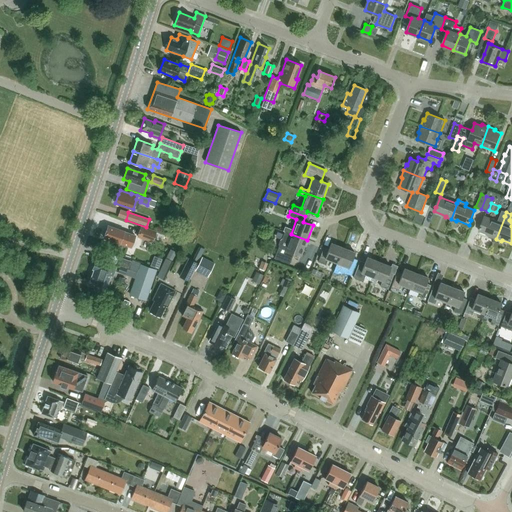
[(424,216),(416,213),(412,220),(421,224),(424,216)]
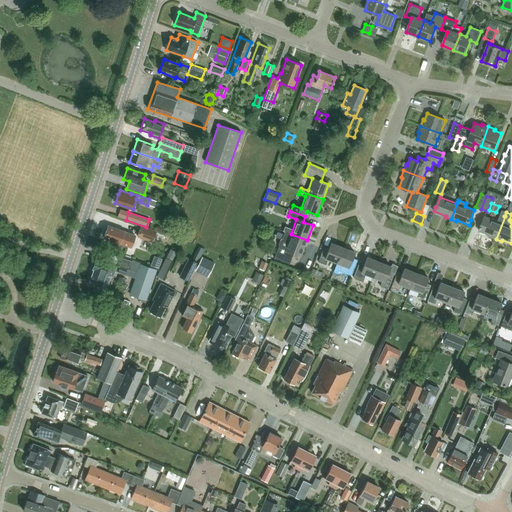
[(505,216),(504,216),(500,214),(497,221),(485,216),(481,226),(479,231),(491,236),(490,237),(496,239),(505,216)]
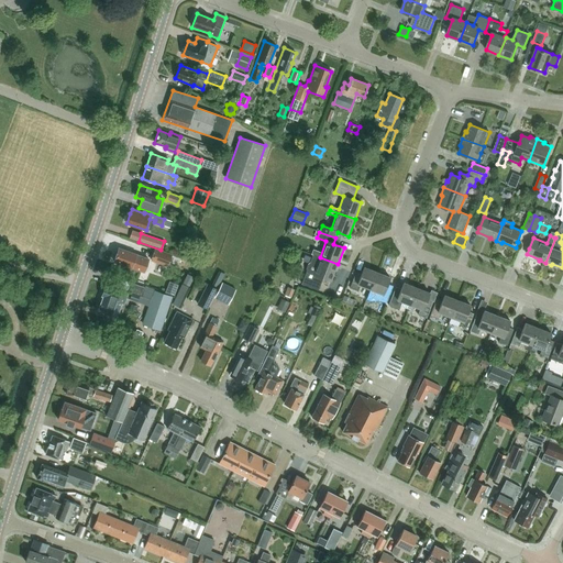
[(144,272),(148,260),(135,255),(135,254),(118,249),(113,262),(131,267),(132,271),(135,272),(138,269),(144,272)]
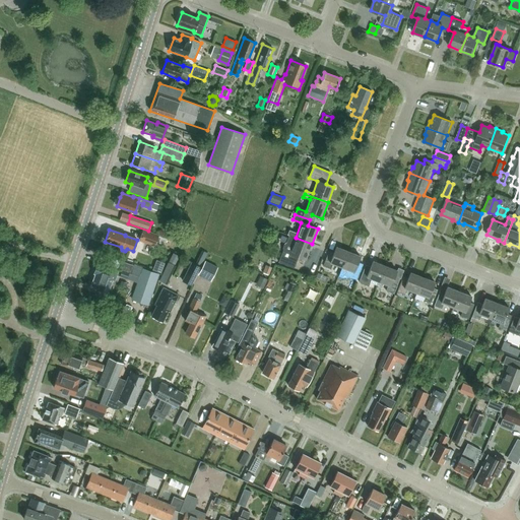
[(157,235),(142,230),(138,241),(153,246),(157,235)]
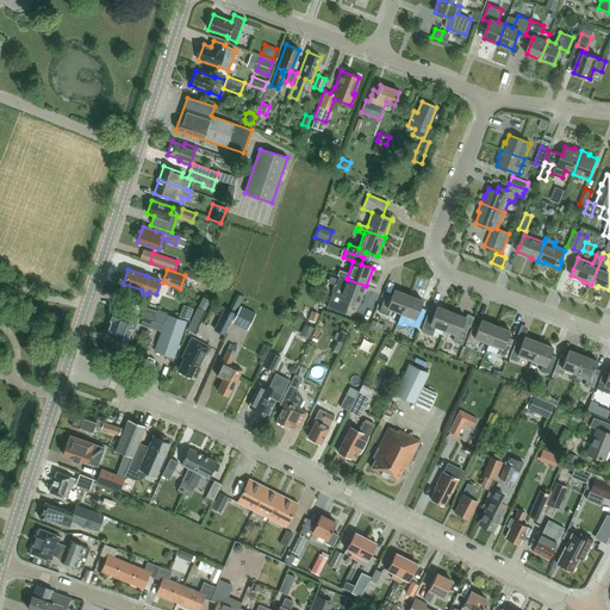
[(347,279),(338,277),(336,284),(334,286),(331,291),(331,294),(327,307),(344,315),(349,302),(359,305),(366,286),(347,279)]
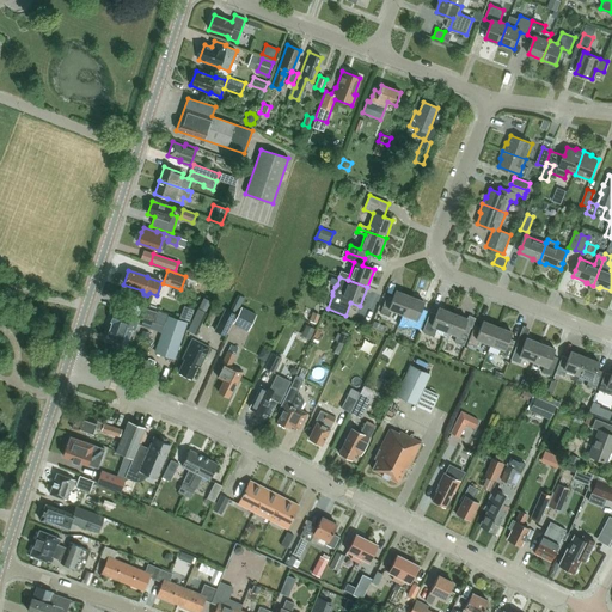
[(403,314),(409,297),(395,291),(392,298),(386,295),(380,313),(389,317),(391,310),(402,314),(403,314)]
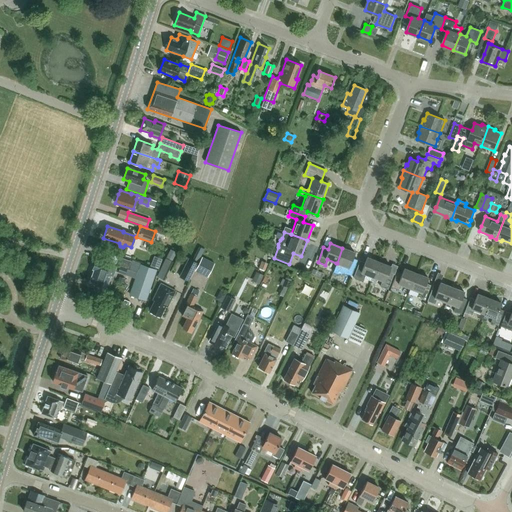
[(351,275),(357,260),(352,258),(354,252),(342,248),(337,263),(336,263),(332,272),(336,274),(339,264),(346,266),(344,272),(351,275)]
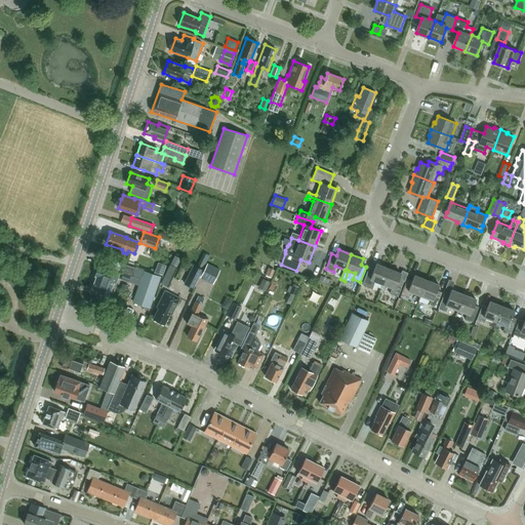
[(175,267),(180,258),(174,255),(170,264),(175,267)]
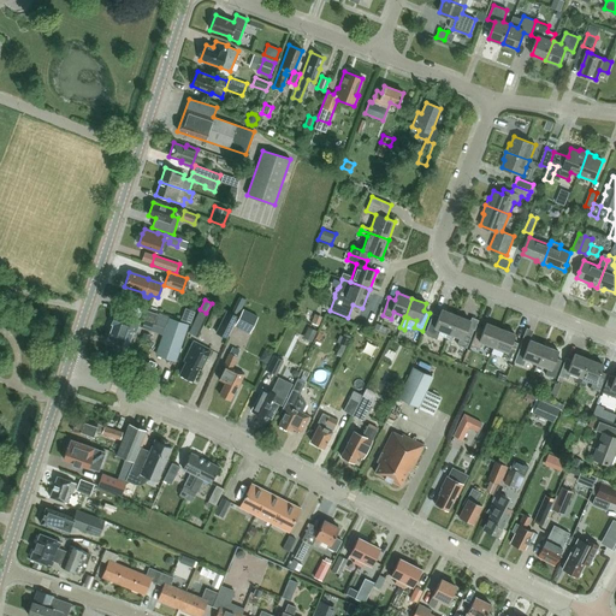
[(154,325),(158,315),(142,309),(140,319),(131,315),(130,319),(114,313),(111,324),(112,324),(107,338),(117,342),(117,343),(128,347),(132,332),(135,333),(137,326),(149,330),(152,324),(154,325)]
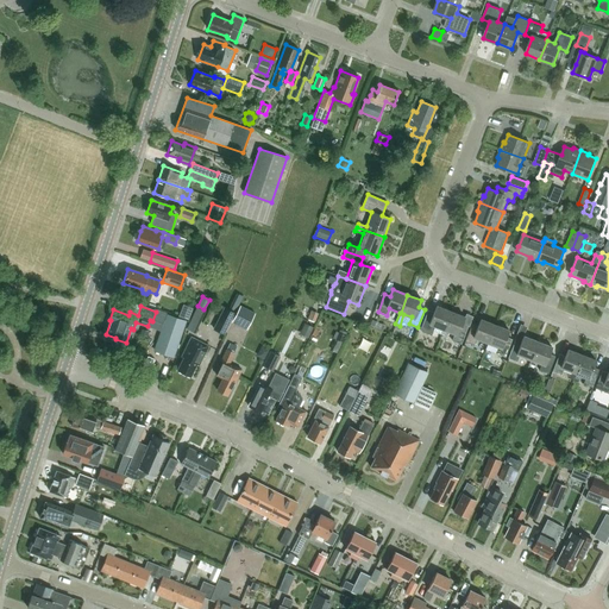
[(443,330),(450,312),(437,306),(433,313),(427,311),(421,328),(421,332),(432,336),(433,332),(441,334),(444,330),(443,330)]
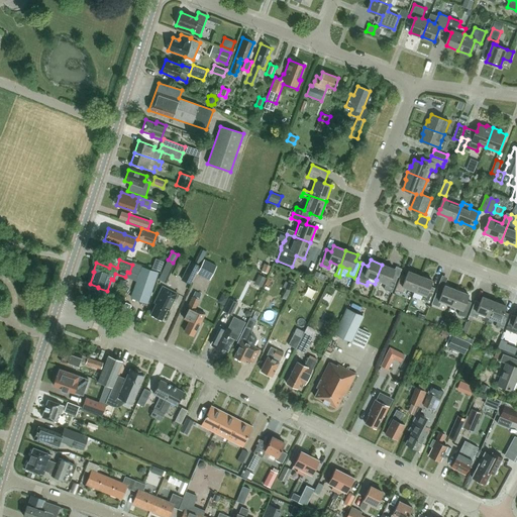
[(172,264),(167,261),(158,280),(163,282),(172,264)]
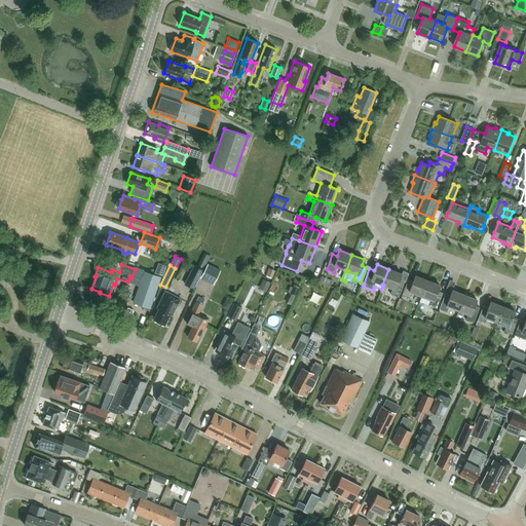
[(202,269),(192,265),(183,285),(192,289),(202,269)]
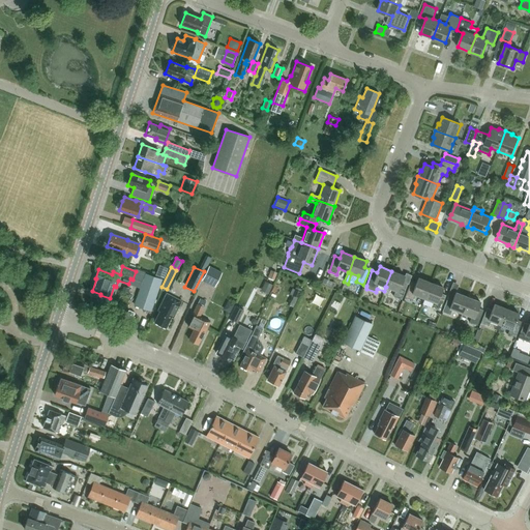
[(203,280),(215,286),(222,273),(209,267),(203,280)]
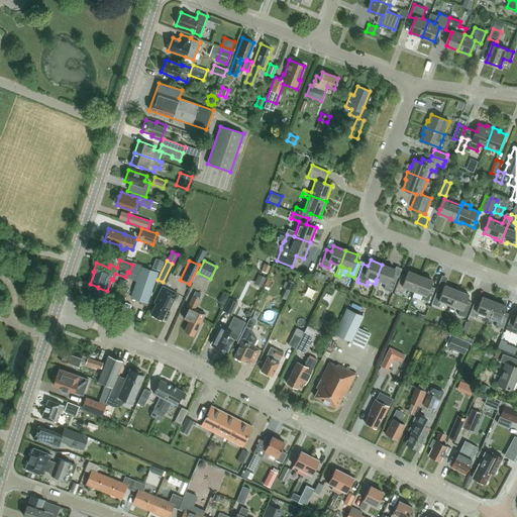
[(391,292),(397,277),(392,275),(394,269),(382,265),(376,280),(377,280),(386,284),(384,289),(391,292)]
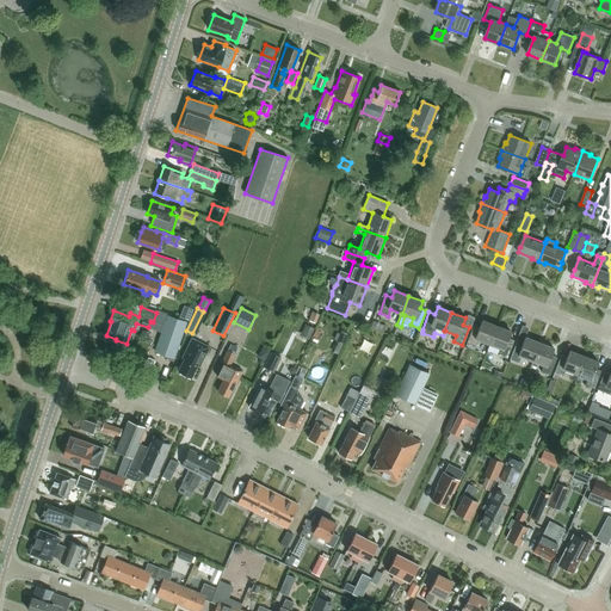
[(167,316),(158,344),(177,350),(186,322),(167,316)]
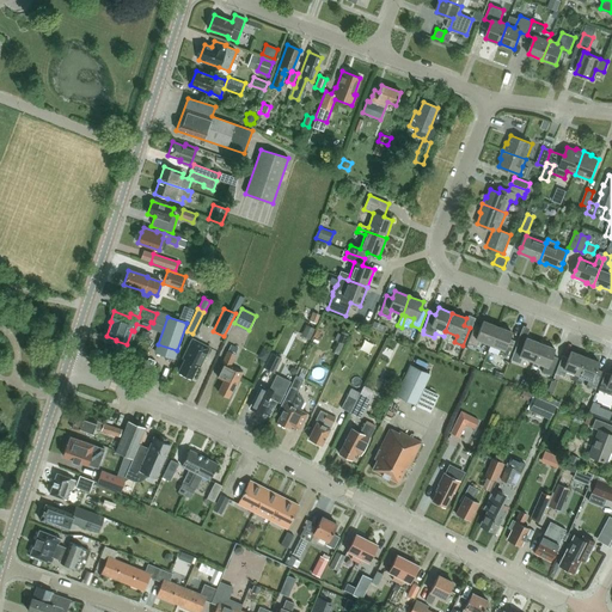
[(490,344),(497,326),(483,320),(479,328),(475,325),(467,343),(476,347),(478,341),(490,344)]
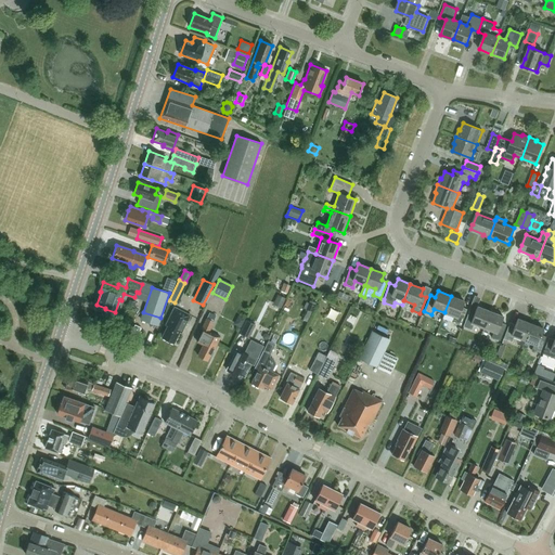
[(278,295),(273,305),(281,308),(285,299),(278,295)]
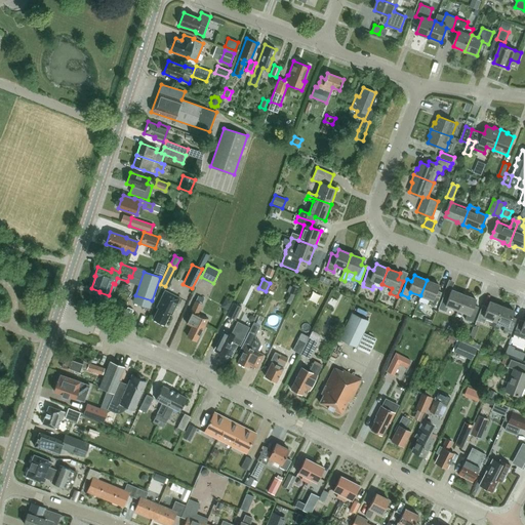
[(427,280),(420,295),(430,299),(428,305),(435,308),(441,292),(436,290),(439,285),(427,280)]
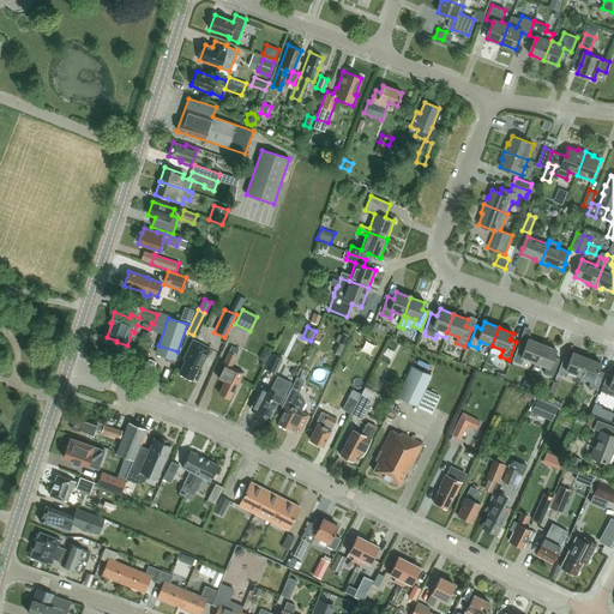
[(337,343),(345,345),(348,339),(341,336),(337,343)]
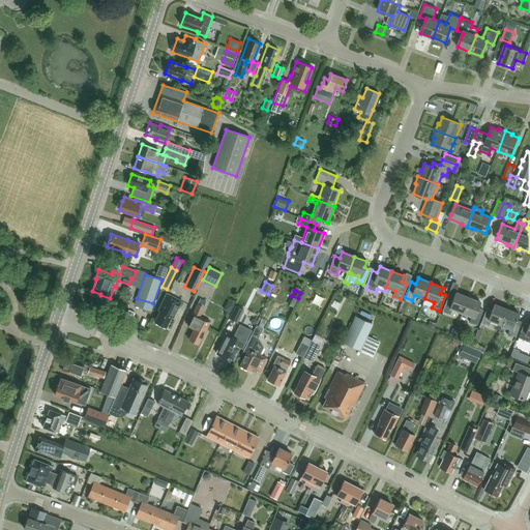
[(462,313),(468,297),(455,293),(452,298),(448,296),(442,312),(449,315),(452,310),(462,313)]
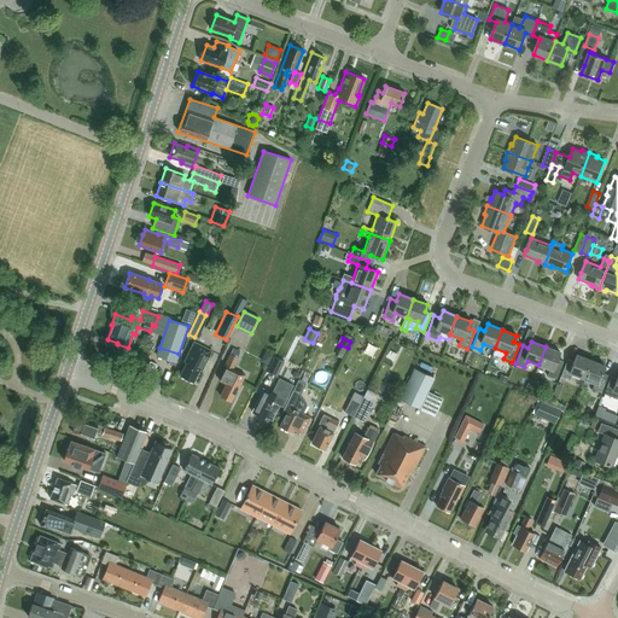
[(202,372),(211,351),(194,343),(184,362),(186,363),(180,375),(193,383),(199,371),(202,372)]
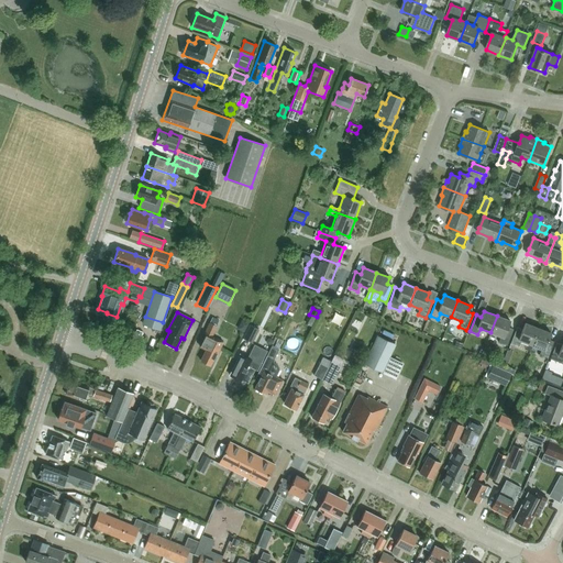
[(506,345),(512,330),(507,328),(510,321),(497,316),(490,332),(500,337),(498,343),(506,345)]
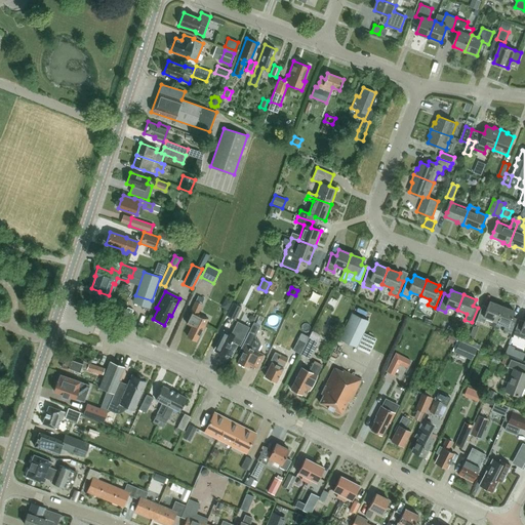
[(202,331),(208,319),(197,314),(202,305),(201,305),(204,299),(198,296),(195,301),(191,311),(193,312),(187,324),(191,326),(187,336),(196,340),(201,331),(202,331)]
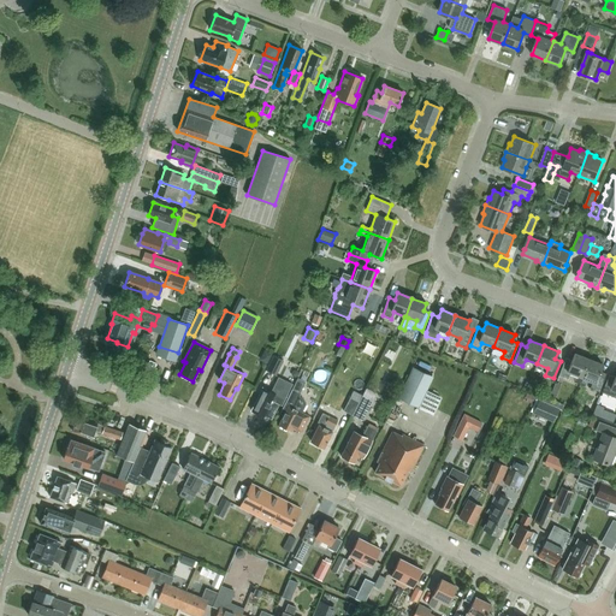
[(282,360),(271,354),(264,369),(274,375),(282,360)]
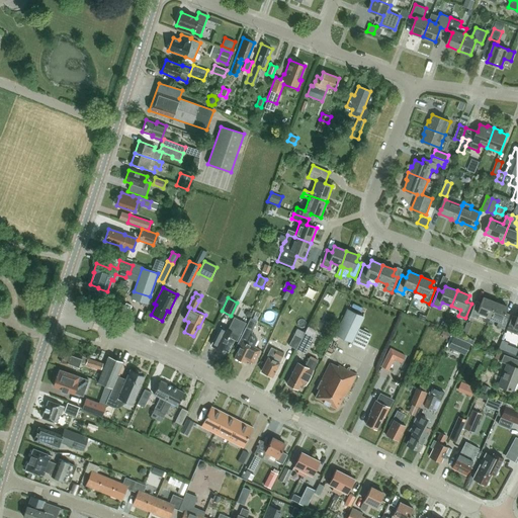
[(489,318),(495,301),(483,297),(481,303),(476,301),(469,316),(478,319),(480,314),(488,317),(489,318)]
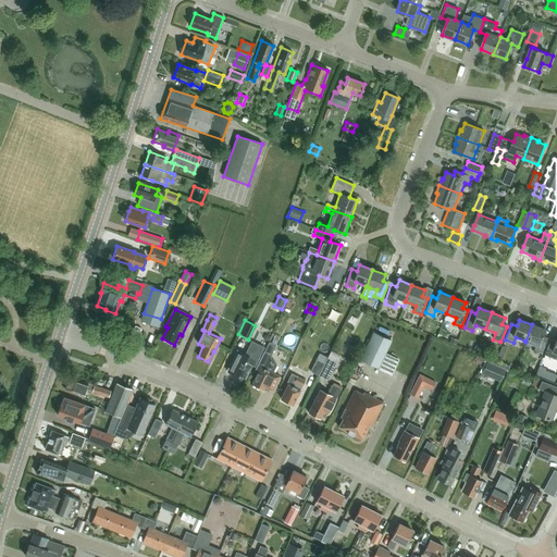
[(542,355),(547,338),(543,336),(545,330),(532,324),(525,342),(524,341),(522,347),(528,349),(529,345),(534,347),(533,351),(542,355)]
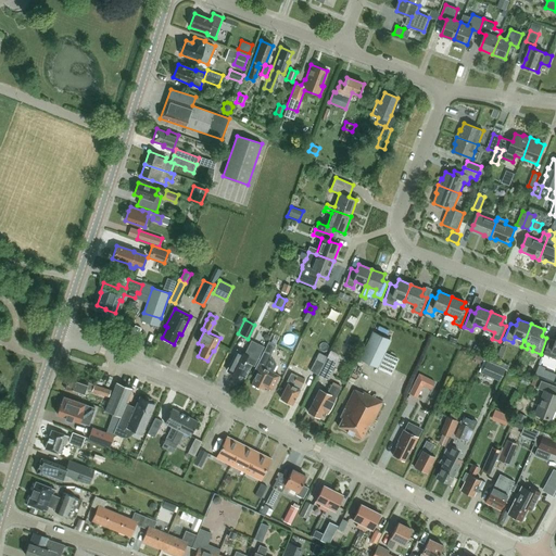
[(390,340),(371,331),(358,359),(377,368),(390,340)]
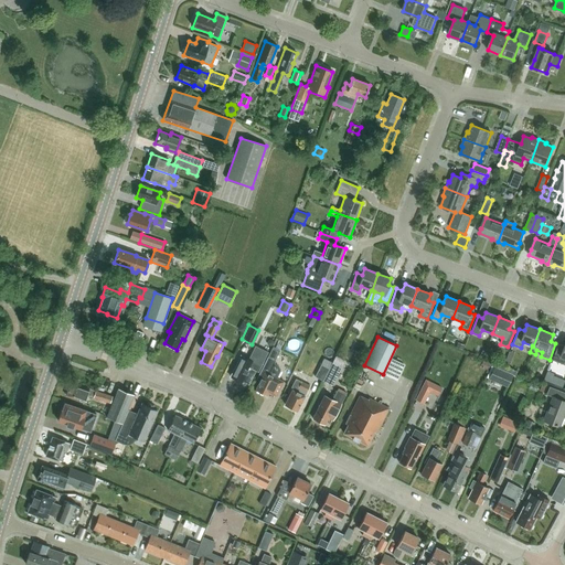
[(564,365),(564,342),(564,345),(558,344),(552,360),(564,365)]
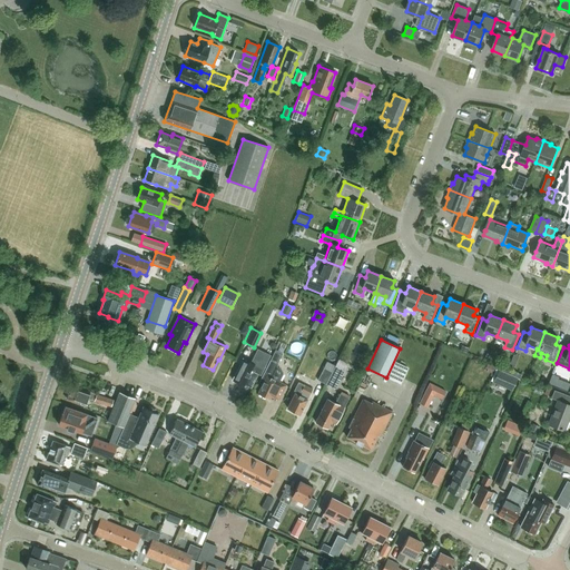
[(239,365),(232,380),(244,386),(245,385),(251,387),(257,374),(259,375),(265,366),(269,355),(257,350),(251,362),(243,359),(239,365)]
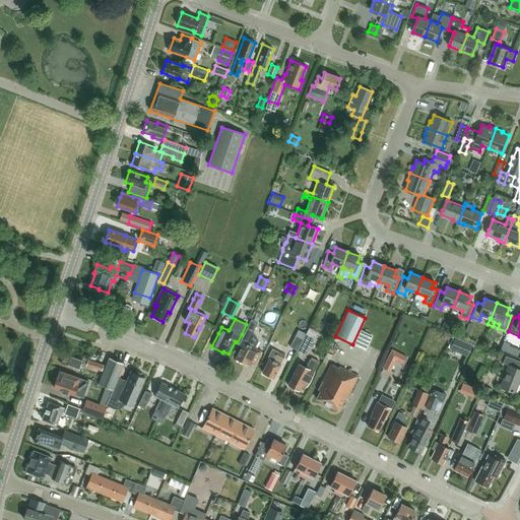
[(254,332),(253,332),(257,324),(250,321),(236,349),(239,350),(235,359),(246,364),(248,361),(254,365),(260,351),(254,348),(258,341),(256,336),(252,335),(254,332)]
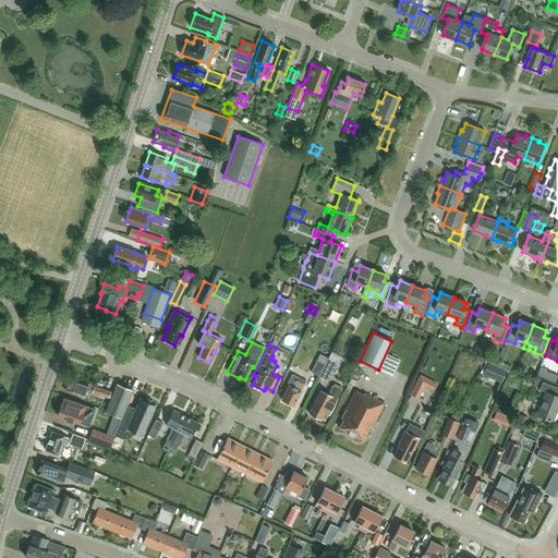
[(327,359),(319,354),(310,372),(318,377),(327,359)]
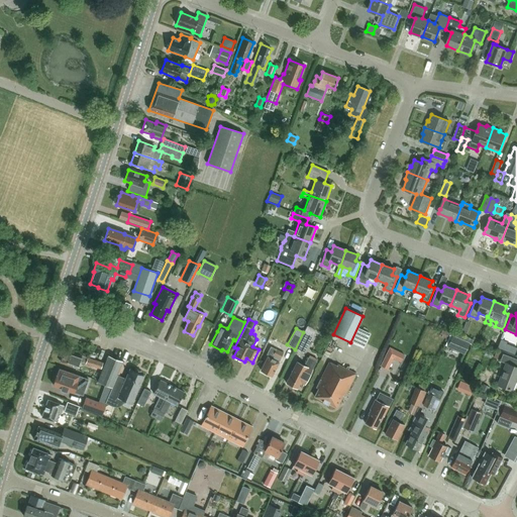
[(308,341),(311,336),(303,332),(295,349),(301,352),(307,340),(308,341)]
